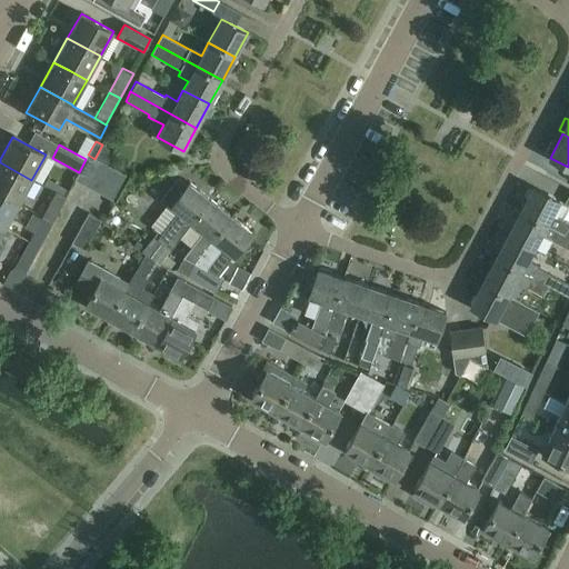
[(79,172),(75,180),(87,186),(100,161),(95,159),(88,155),(86,159),(79,172)]
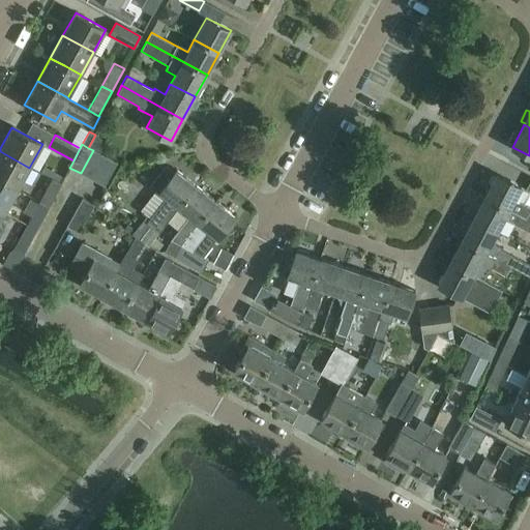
[(81,173),(92,179),(105,156),(93,150),(81,173)]
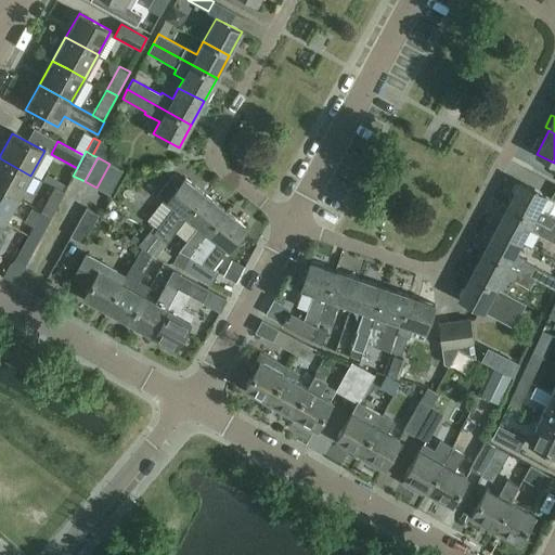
[(0,158),(0,189),(17,199),(30,176),(0,158)]
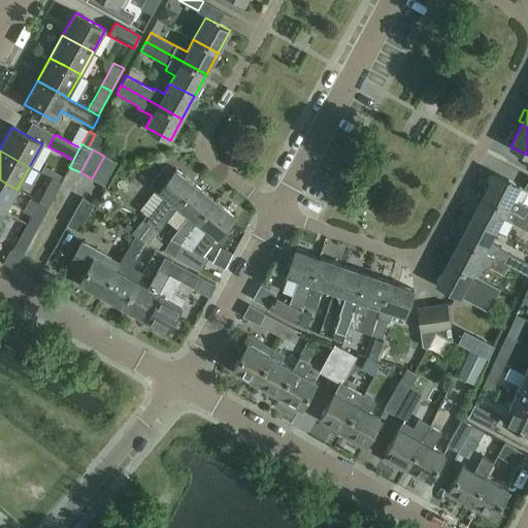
[(104,156),(92,178),(103,185),(116,162),(104,156)]
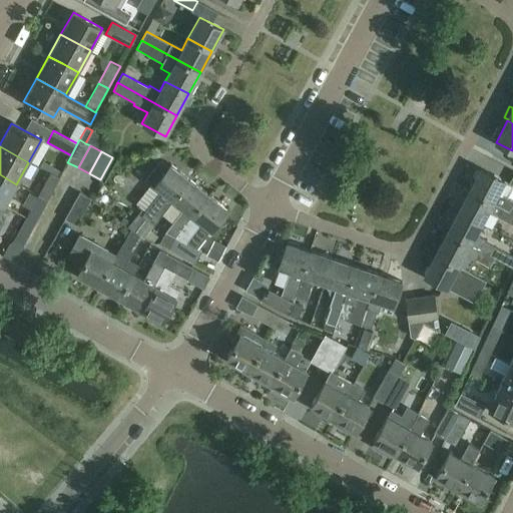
[(142,215),(146,218),(154,224),(172,201),(189,179),(169,163),(167,167),(160,161),(145,179),(161,191),(142,215)]
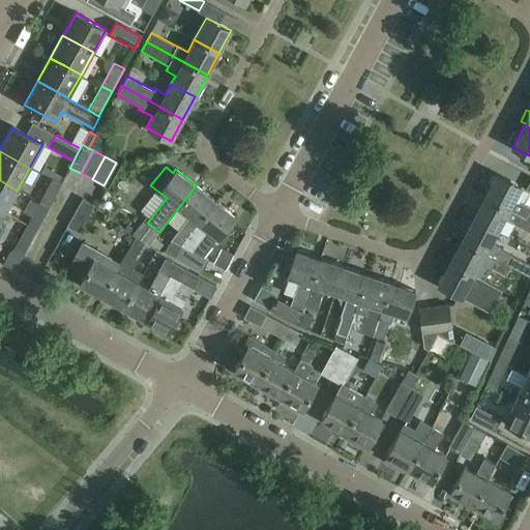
[(497,174),(486,197),(509,209),(509,210),(518,214),(529,221),(529,206),(516,199),(522,187),(497,174)]
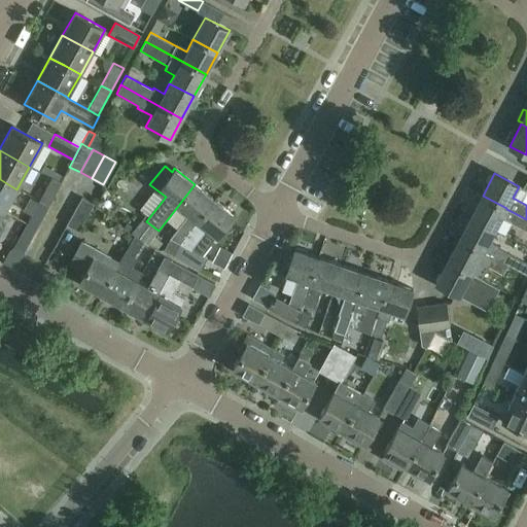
[(53,177),(39,202),(49,207),(62,182),(53,177)]
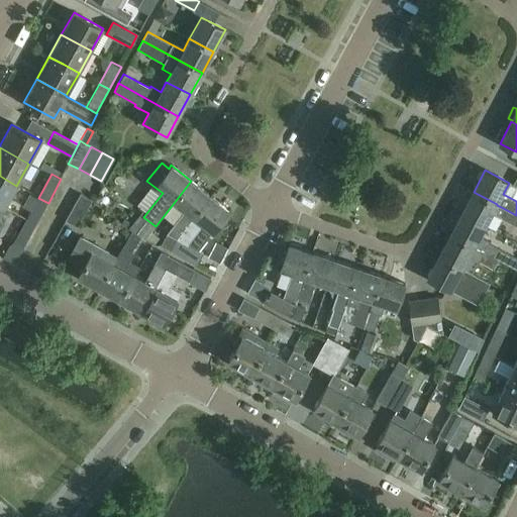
[(16,186),(0,176),(0,205),(4,208),(16,186)]
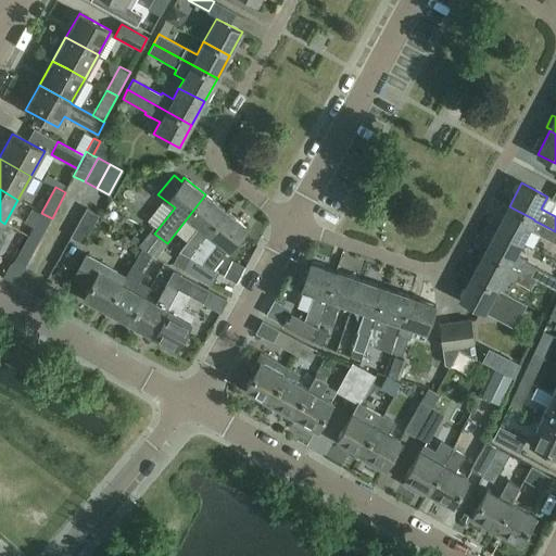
[(199,227),(180,252),(190,257),(226,211),(205,194),(187,218),(199,227)]
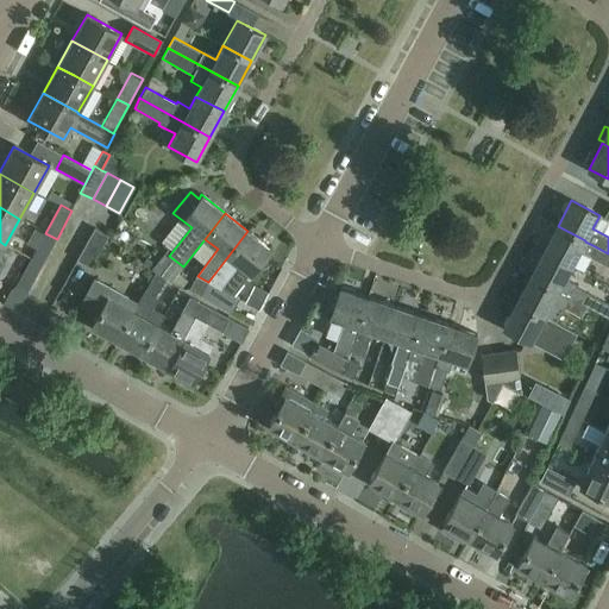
[(558,226),(545,251),(572,267),(585,242),(585,240),(558,226)]
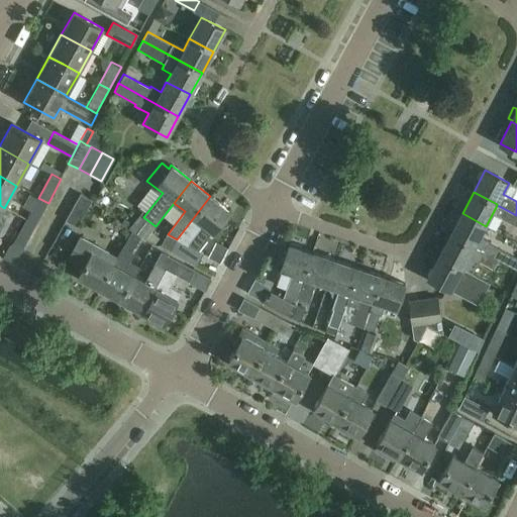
[(93,201),(81,194),(66,221),(77,228),(93,201)]
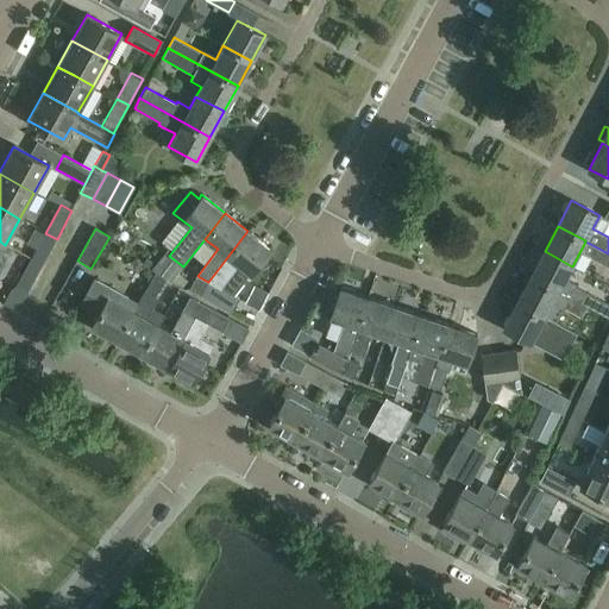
[(248,231),(208,282),(211,282),(233,294),(250,274),(270,249),(248,231)]
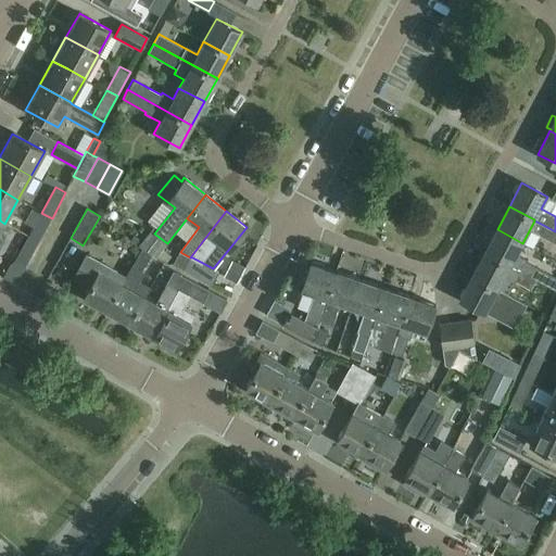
[(41,213),(28,237),(39,242),(52,218),(41,213)]
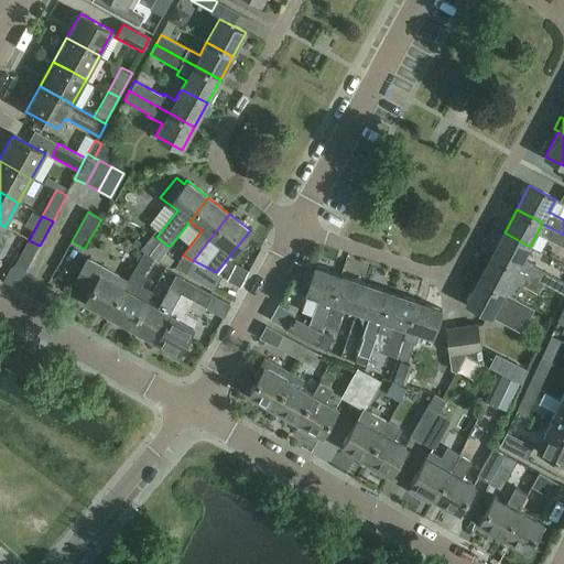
[(563,235),(551,228),(546,238),(563,247),(563,245),(563,235)]
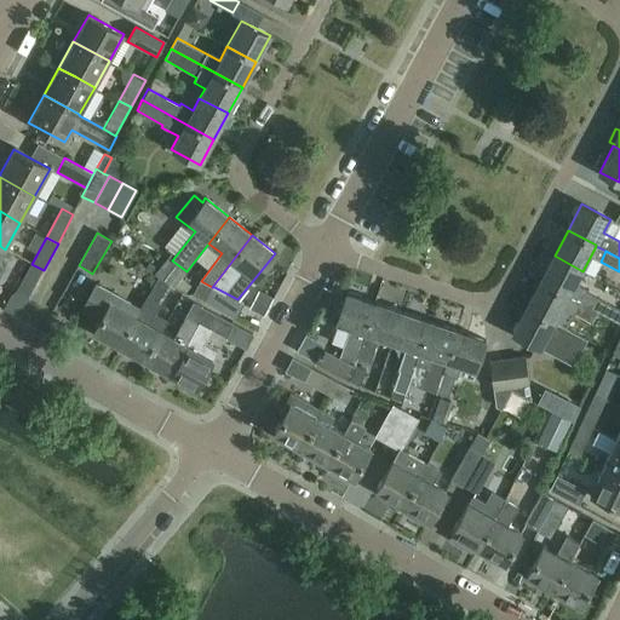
[(540,281),(580,302),(585,292),(586,290),(575,285),(583,271),(555,256),(540,281)]
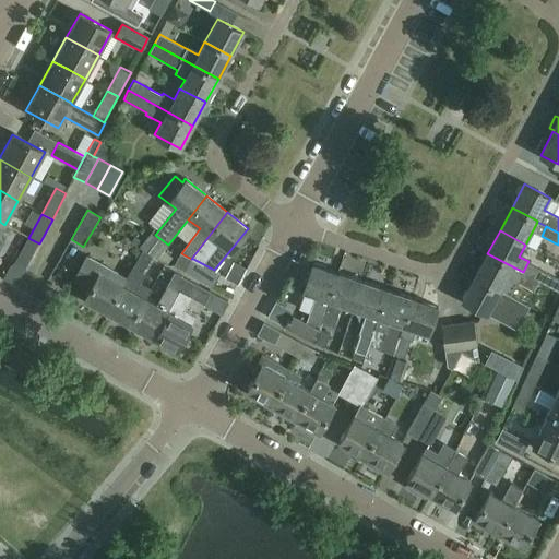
[(39,244),(28,238),(16,261),(26,266),(39,244)]
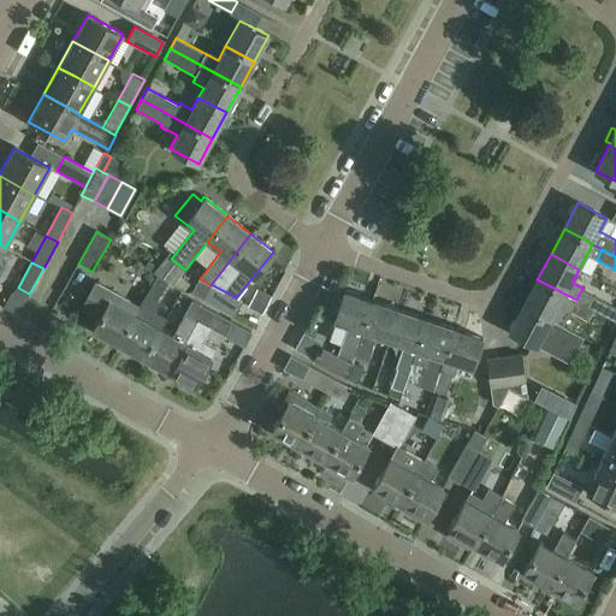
[(176,262),(163,279),(169,283),(173,286),(185,270),(176,262)]
